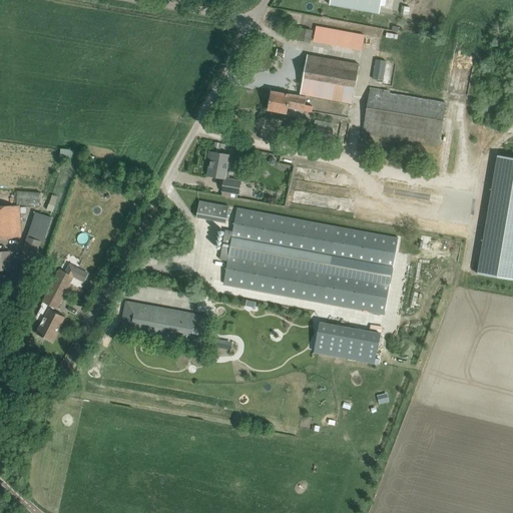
[(330,0),(330,5),(380,14),(382,0),(330,0)]
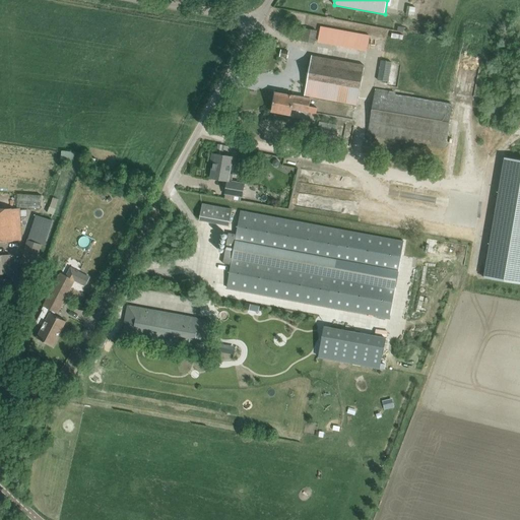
[(316,43),(367,51),(369,35),(318,26),(316,43)]
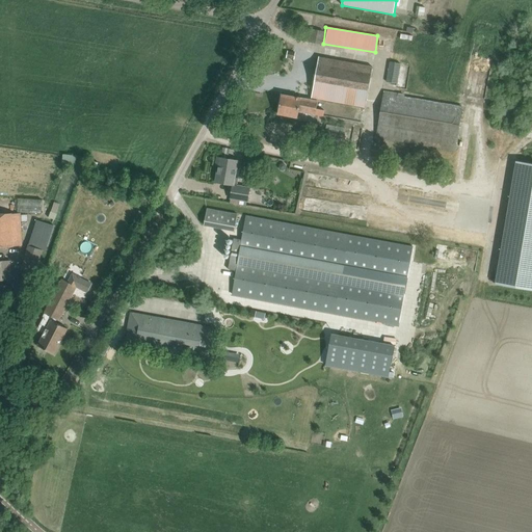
[(314,29),(311,42),(321,44),(324,31),(314,29)]
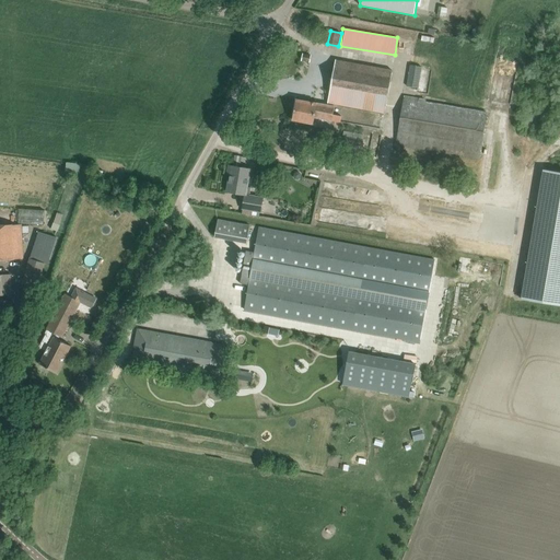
[(310,62),(311,56),(302,54),(301,61),(304,62),(303,66),(308,67),(310,62)]
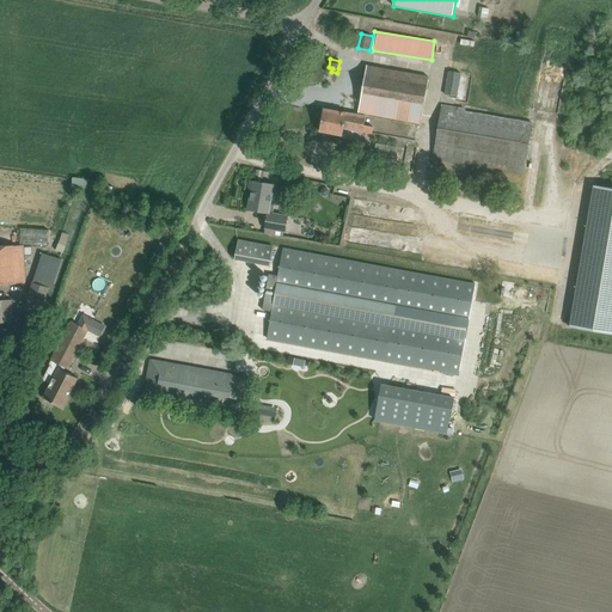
[(357,115),(347,112),(343,128),(367,133),(372,133),(373,127),(363,126),(366,114),(420,124),(428,77),(367,66),(357,115)]
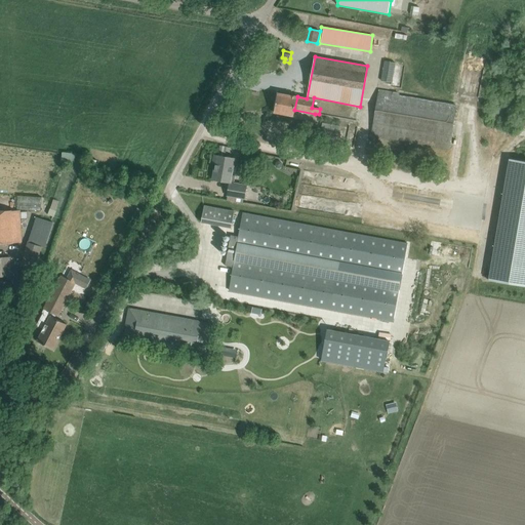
[(381,81),(393,83),(396,64),(385,62),(381,81)]
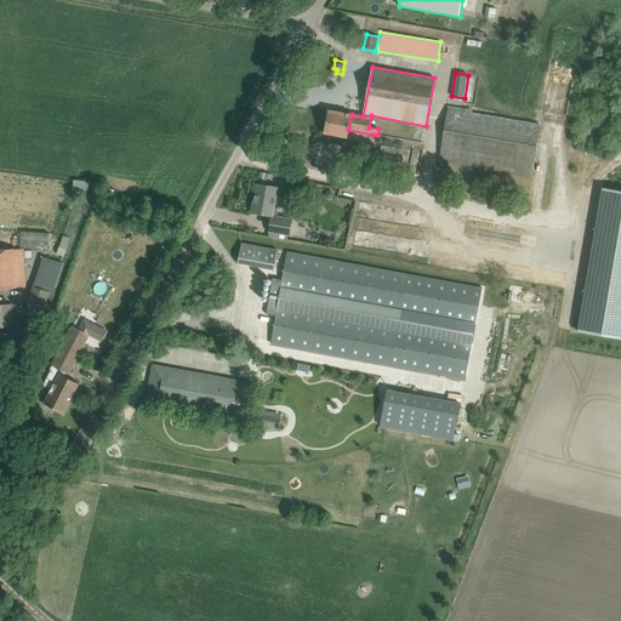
[(439,161),(531,177),(540,126),(472,115),(473,113),(449,108),(439,161)]
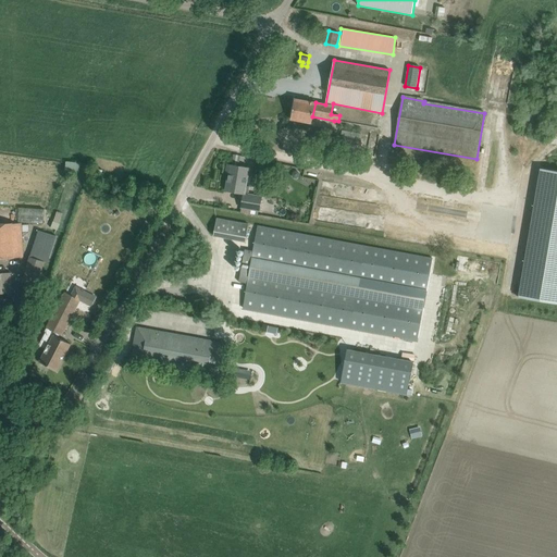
[(312,116),(316,102),(295,99),(291,120),(311,123),(312,116)]
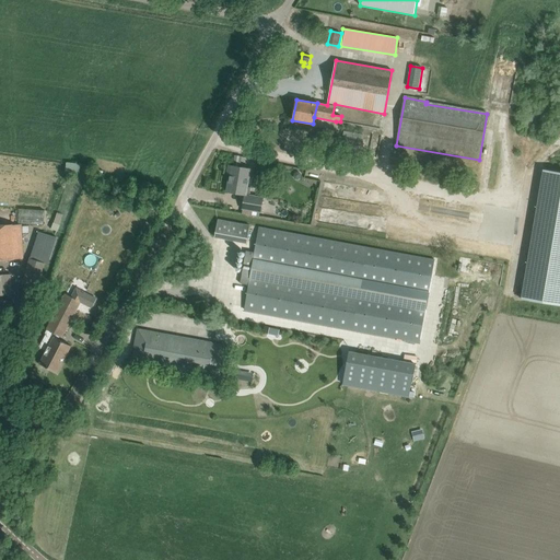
[(65,172),(79,173),(80,163),(66,162),(65,172)]
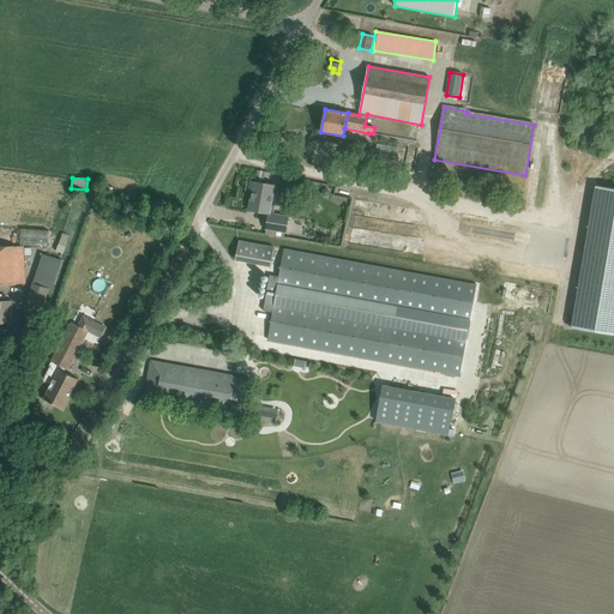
[(265,229),(286,233),(289,217),(274,215),(275,206),(271,205),(272,194),(275,196),(277,186),(254,182),(248,210),(269,214),(265,229)]
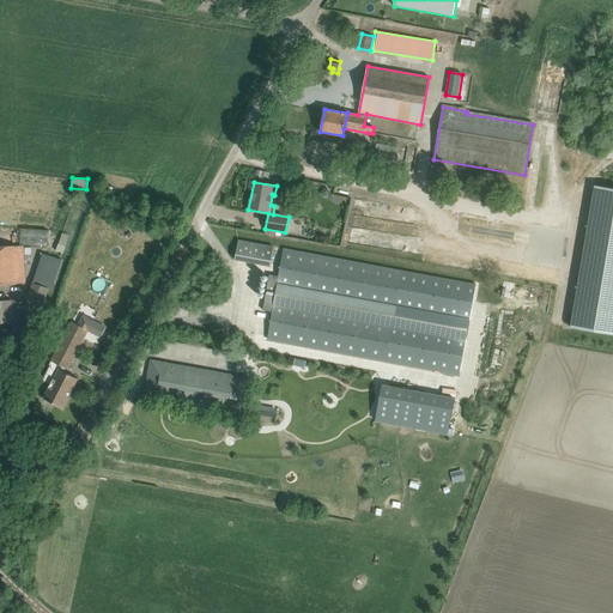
[(570,327),(612,334),(612,188),(594,186),(570,327)]
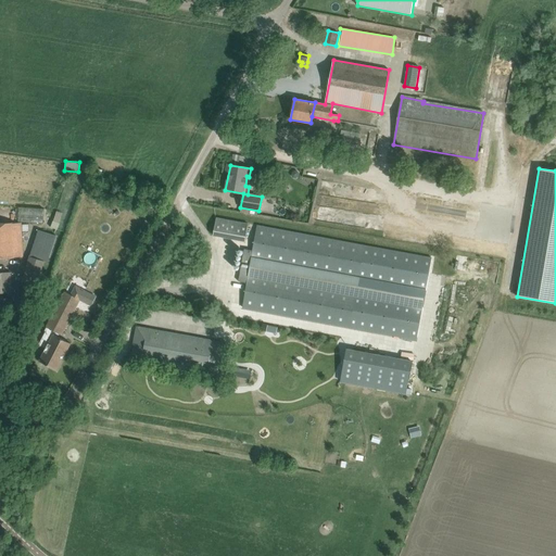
[(20,207),(17,222),(42,224),(43,210),(20,207)]
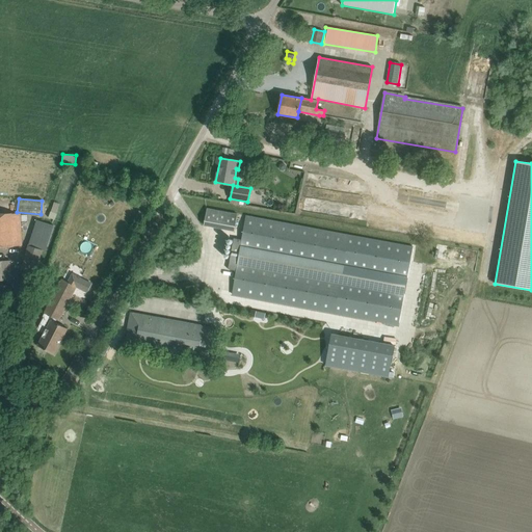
[(235,231),(238,214),(207,209),(204,225),(235,231)]
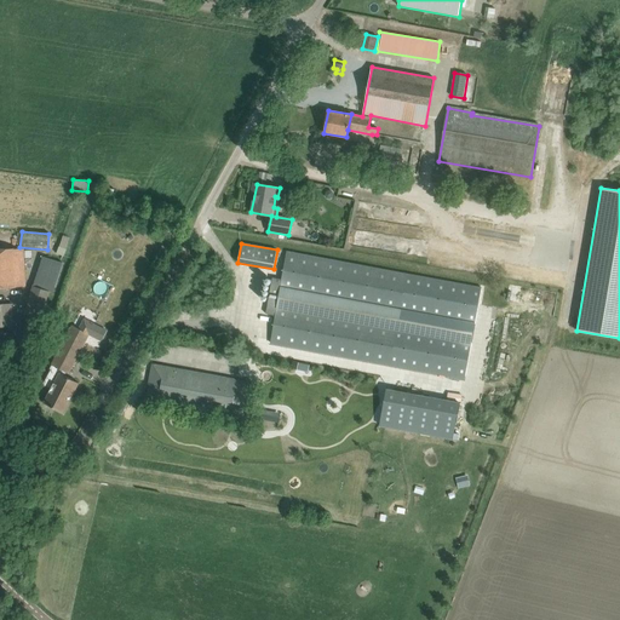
[(56,254),(64,257),(67,250),(59,246),(56,254)]
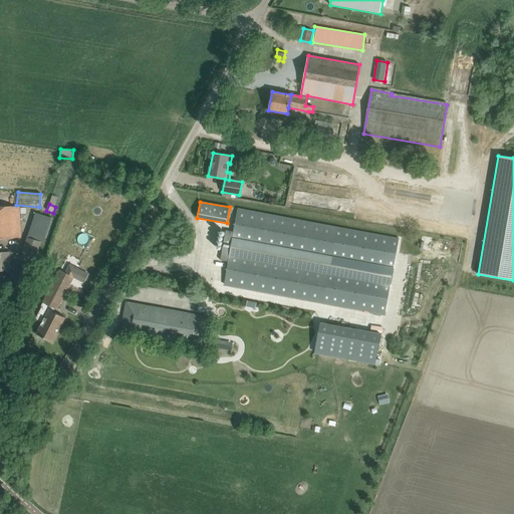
[(19,206),(0,206),(0,238),(21,238),(20,214),(26,214),(26,208),(19,208),(19,206)]
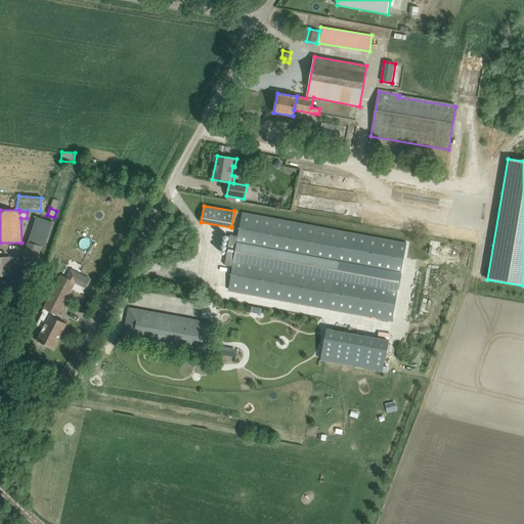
[(230,234),(224,265),(232,267),(228,290),(393,319),(406,242),(243,213),(239,229),(237,236),(230,234)]
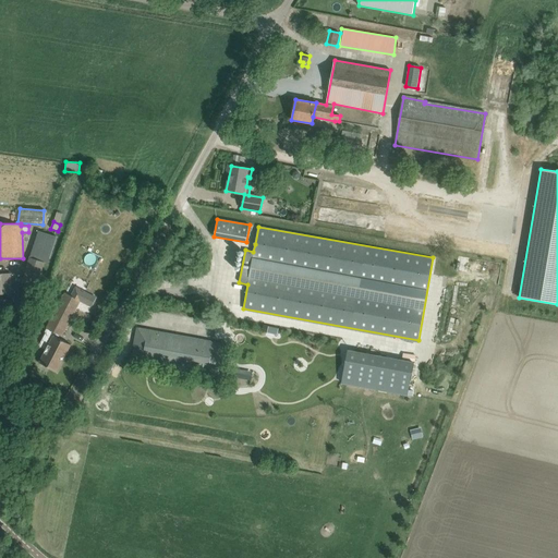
[(29,258),(22,283),(37,288),(45,263),(48,264),(56,237),(38,231),(29,258)]
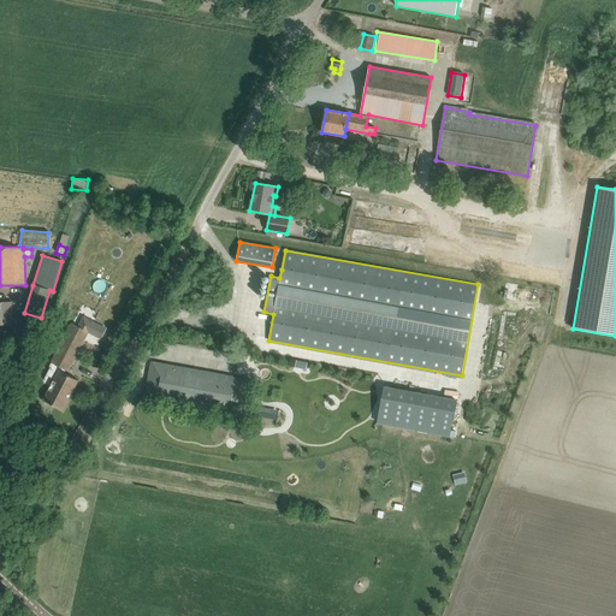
[(0,324),(3,325),(3,327),(12,327),(11,302),(0,302),(0,324)]
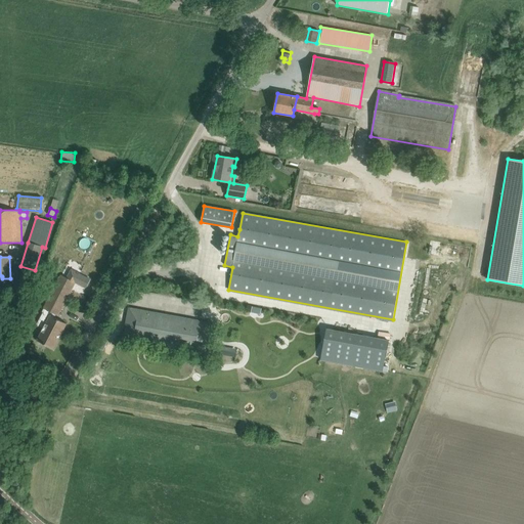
[(16,291),(30,295),(36,273),(23,269),(16,291)]
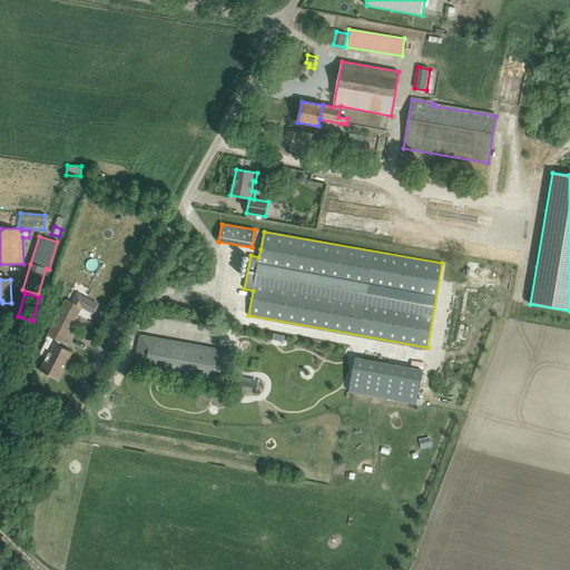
[(78,294),(74,303),(81,307),(92,313),(98,304),(78,294)]
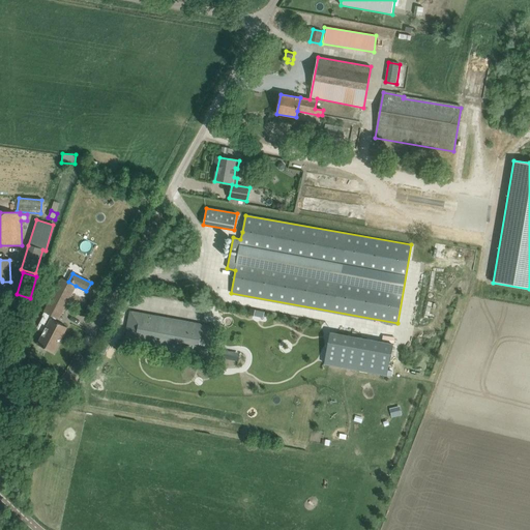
[(38,329),(36,329),(43,333),(37,345),(54,353),(67,327),(53,320),(55,318),(58,320),(76,286),(68,282),(62,278),(42,315),(45,317),(38,329)]
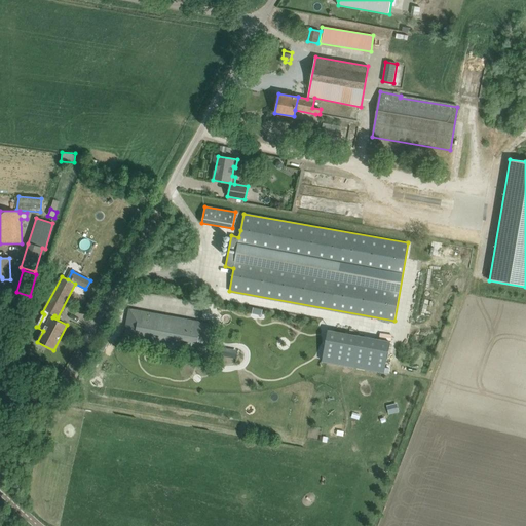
[(10,292),(10,280),(0,280),(0,285),(0,292),(10,292)]
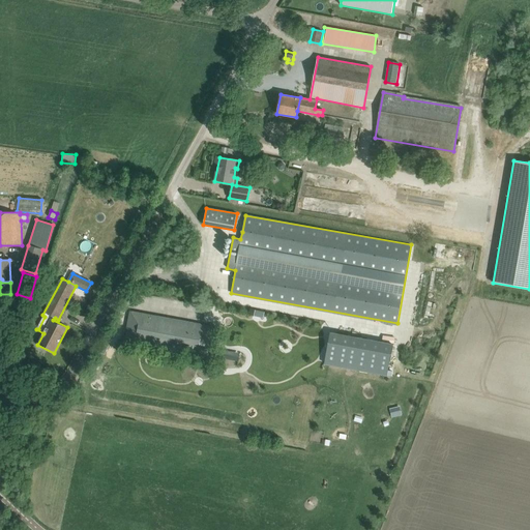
[(207,352),(207,356),(212,327),(130,313),(125,341),(147,345),(148,341),(207,352)]
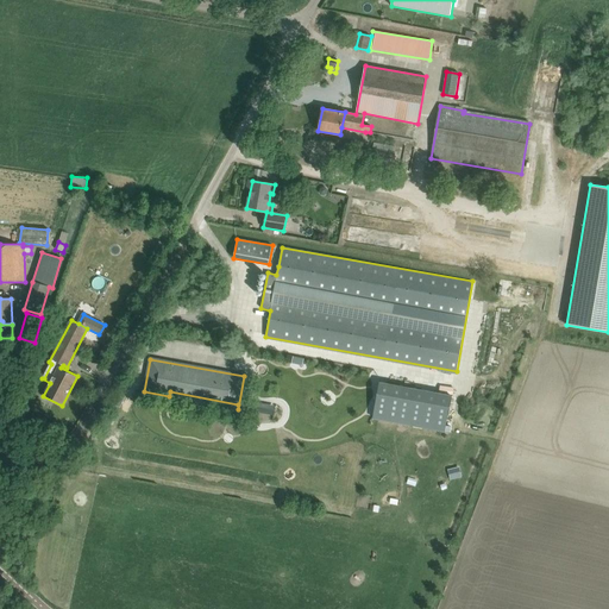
[(380,382),(374,418),(444,432),(451,396),(380,382)]
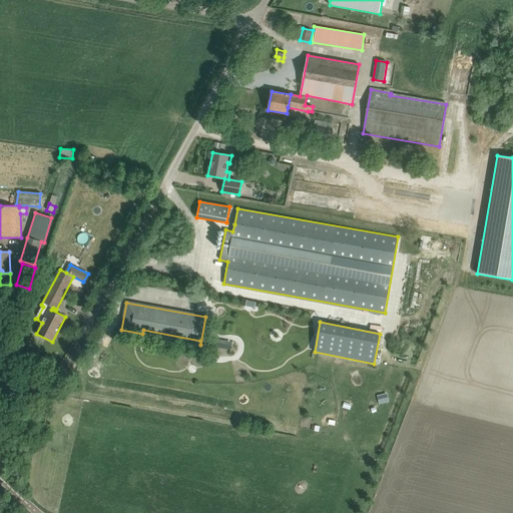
[(105,336),(99,333),(95,341),(101,344),(105,336)]
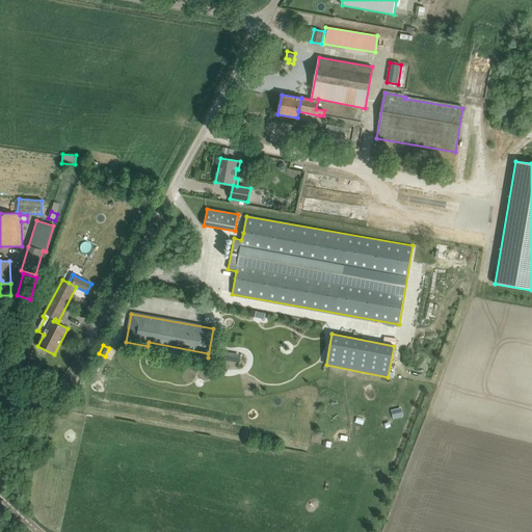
[(101,368),(95,365),(92,371),(98,373),(101,368)]
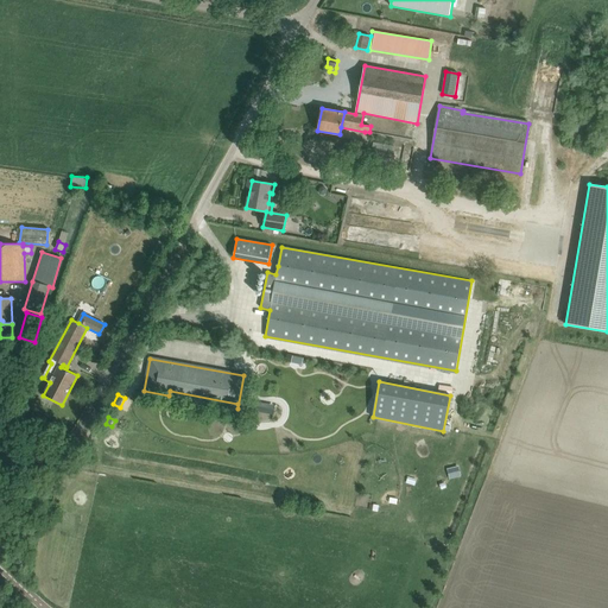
[(456,464),(445,469),(450,479),(461,474),(456,464)]
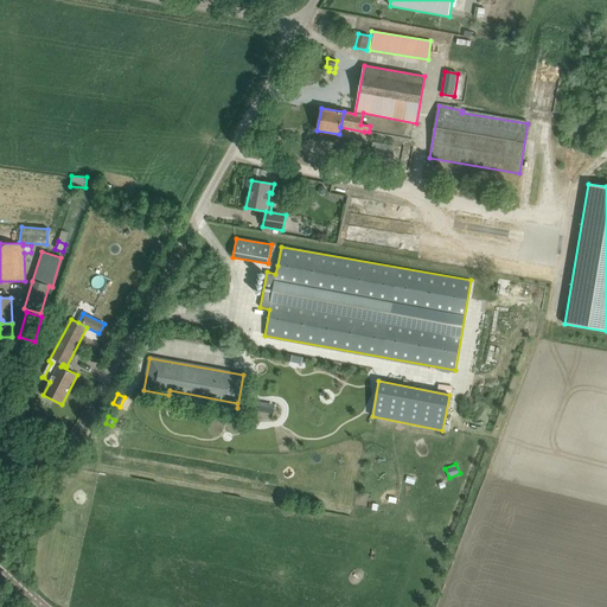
All buildings are outlined.
